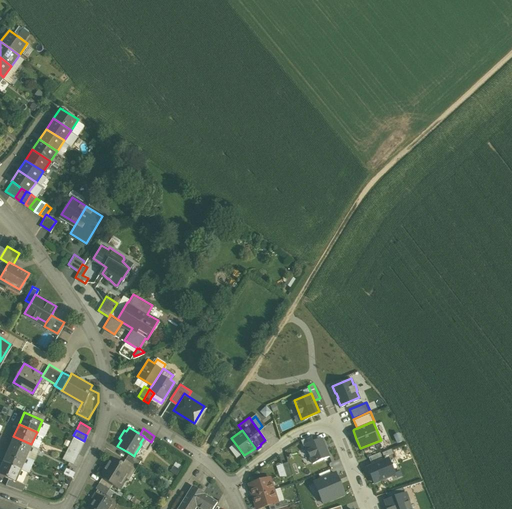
[(84,441),(73,435),(70,441),(81,446),(84,441)]
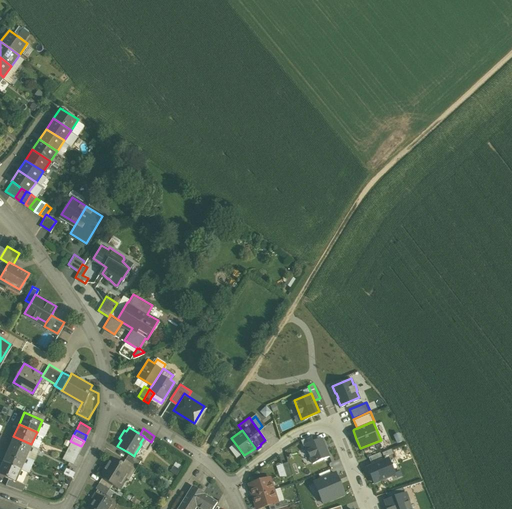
[(228,438),(223,435),(216,445),(221,448),(228,438)]
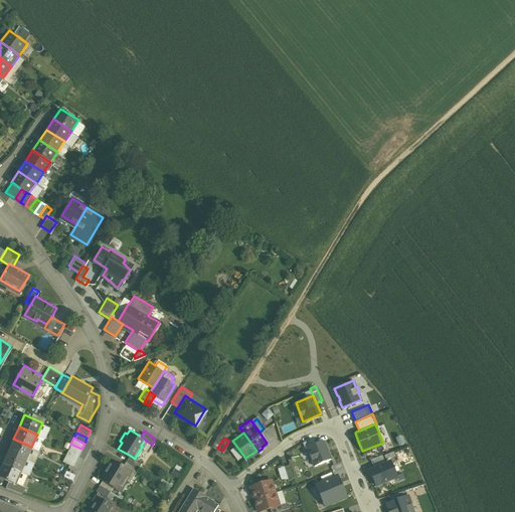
[(31,447),(13,439),(8,451),(26,459),(31,447)]
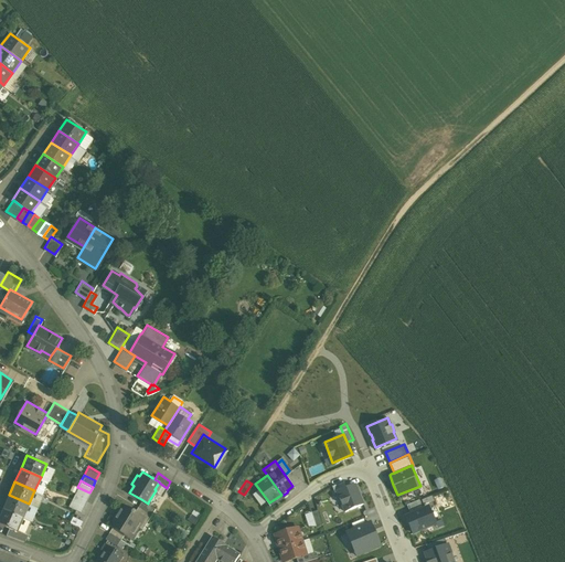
[(355,481),(337,489),(344,510),(363,502),(355,481)]
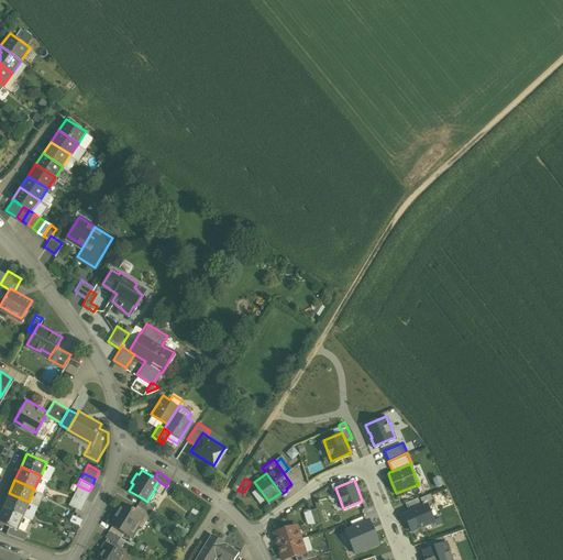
[(89,491),(77,485),(75,491),(86,496),(89,491)]
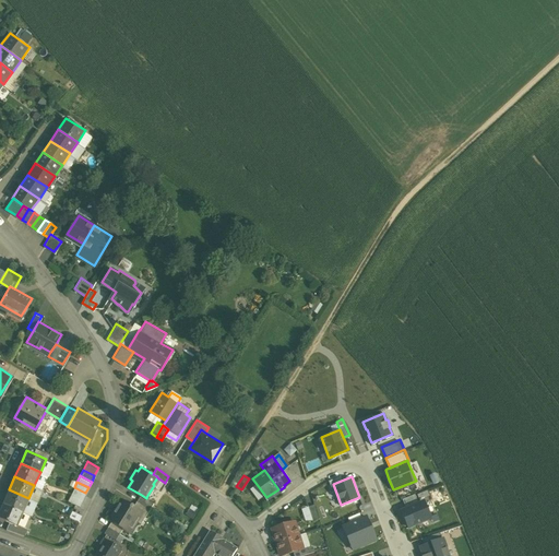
[(85,493),(74,487),(71,494),(83,499),(85,493)]
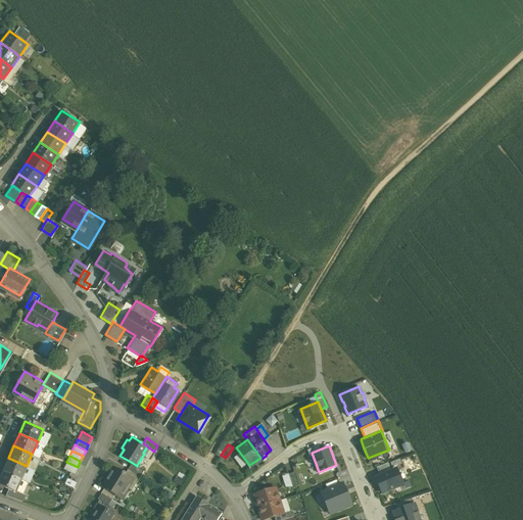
[(27,466),(8,458),(3,470),(21,478),(27,466)]
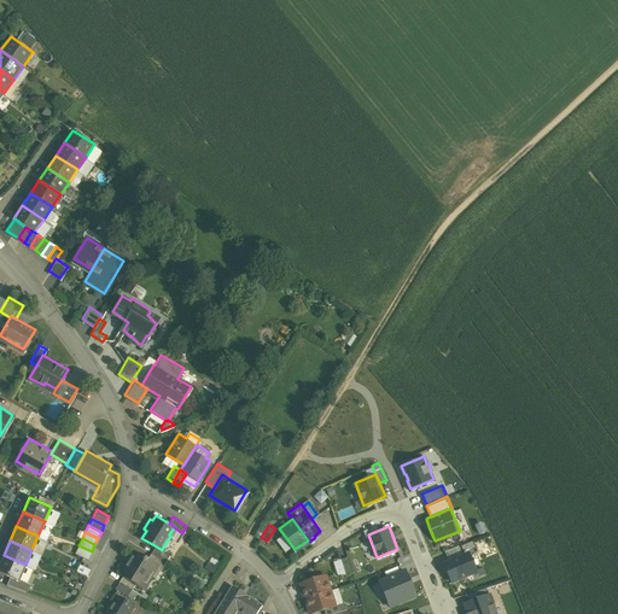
[(459,544),(444,550),(448,556),(461,551),(459,544)]
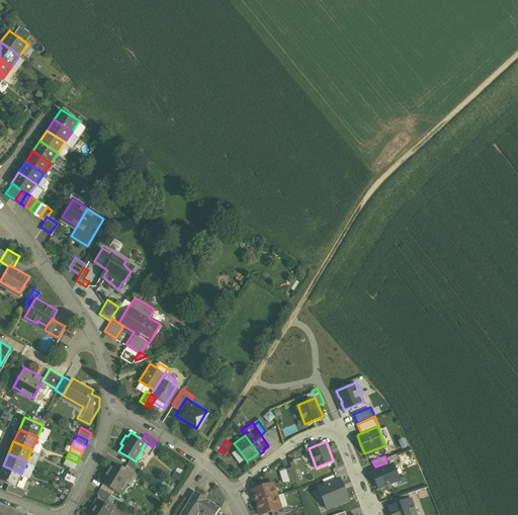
[(77,462),(66,457),(63,462),(74,468),(77,462)]
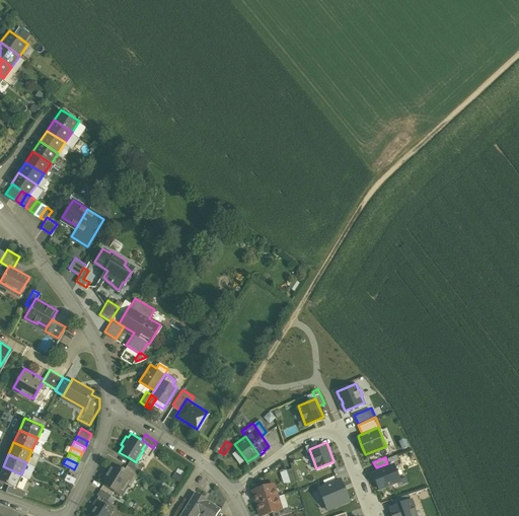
[(142,465),(136,461),(136,462),(130,458),(127,463),(139,471),(142,465)]
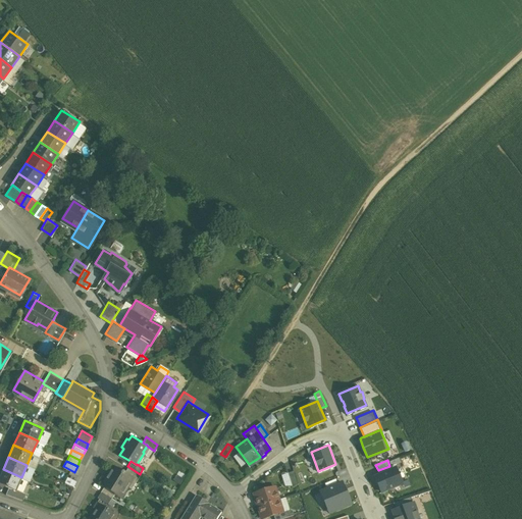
[(124,471),(113,465),(101,483),(114,491),(120,496),(132,477),(133,476),(124,471)]
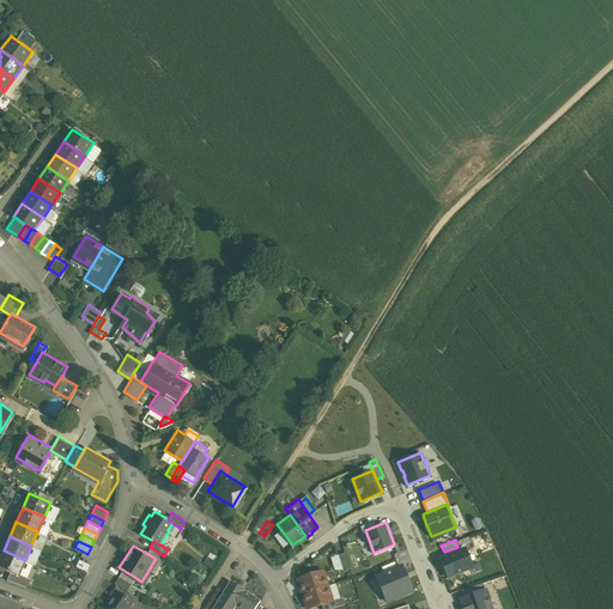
[(164,556),(150,547),(146,553),(156,559),(155,560),(159,564),(164,556)]
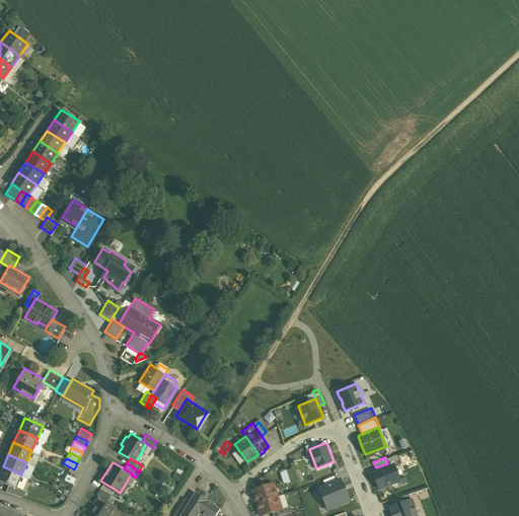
[(373,472),(380,488),(400,480),(394,464),(373,472)]
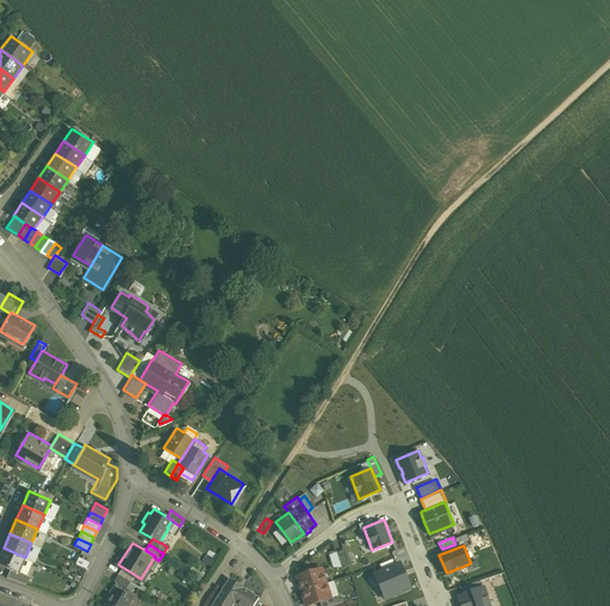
[(25,557),(4,548),(0,555),(0,562),(10,568),(19,572),(19,570),(25,557)]
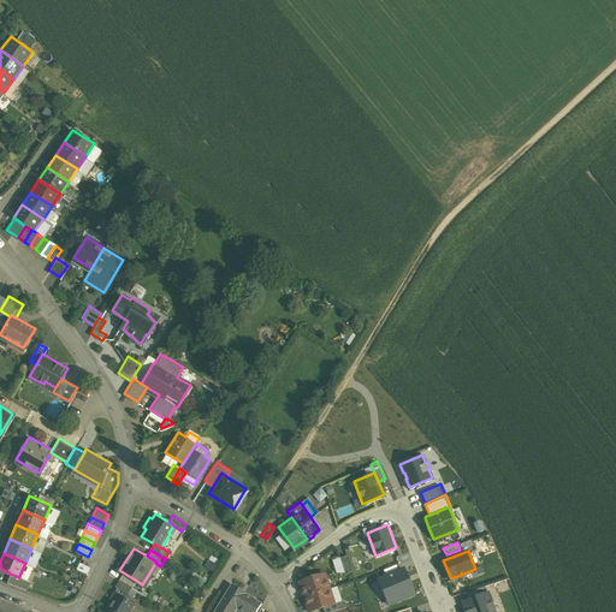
[(347,553),(339,556),(344,571),(351,569),(347,553)]
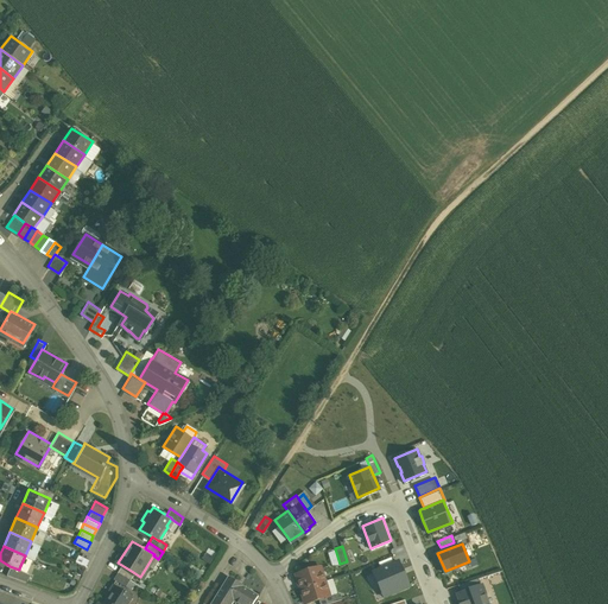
[(76,559),(87,564),(90,557),(80,553),(76,559)]
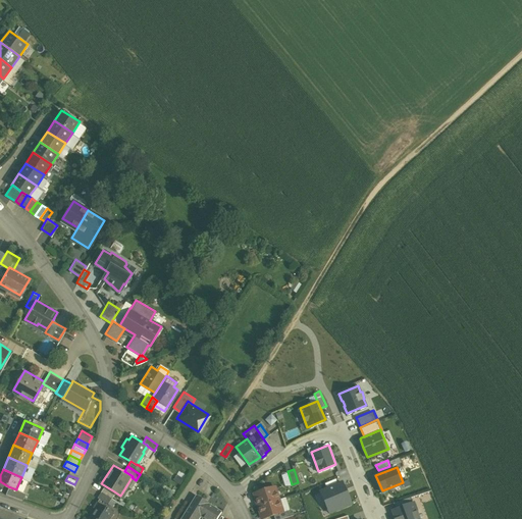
[(320,490),(328,511),(351,502),(342,481),(320,490)]
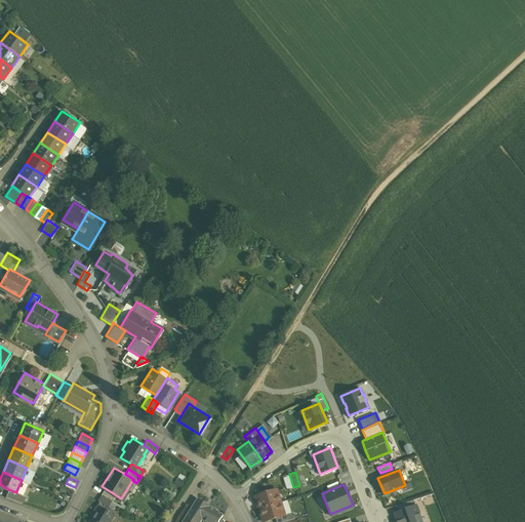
[(115,494),(104,488),(101,493),(112,499),(115,494)]
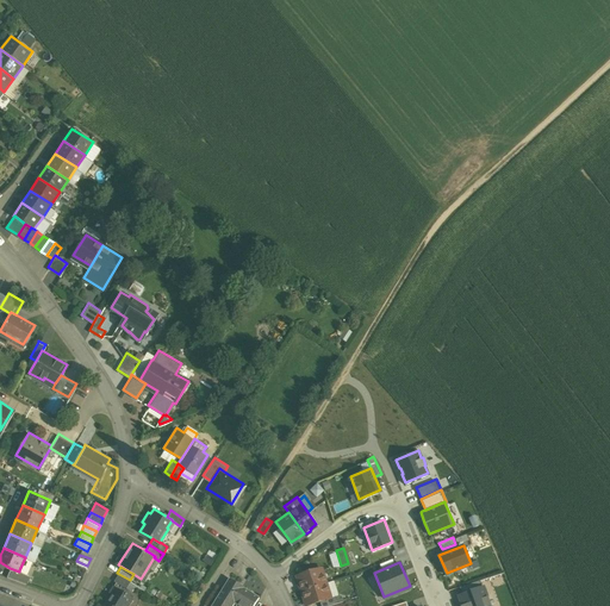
[(321,567),(311,569),(309,568),(303,569),(302,572),(302,573),(296,574),(300,589),(325,581),(321,567)]
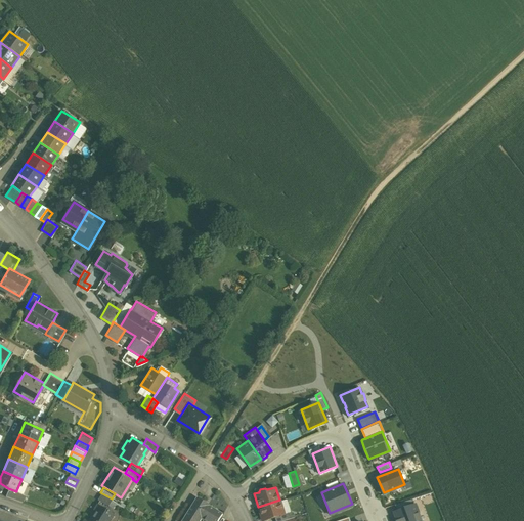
[(26,494),(16,490),(16,491),(8,488),(5,494),(23,501),(26,494)]
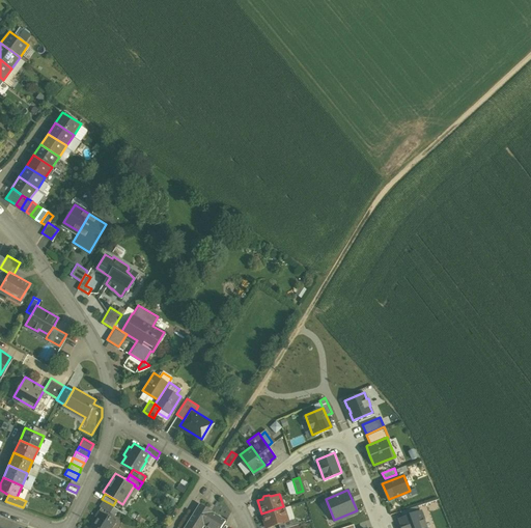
[(113,505),(102,499),(99,504),(110,510),(113,505)]
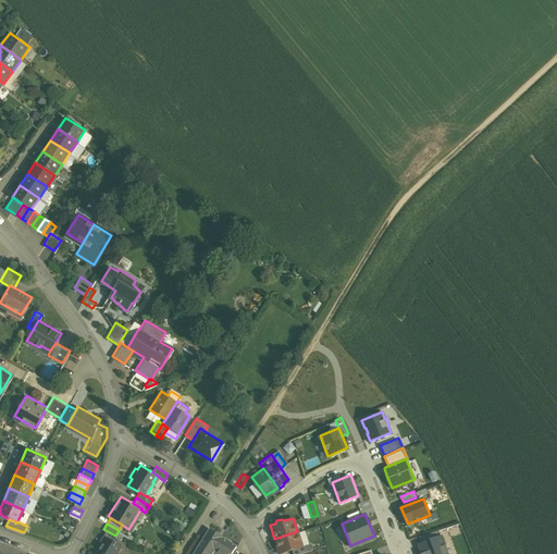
[(230,553),(236,544),(209,527),(190,553),(210,553),(213,550),(221,553),(230,553)]
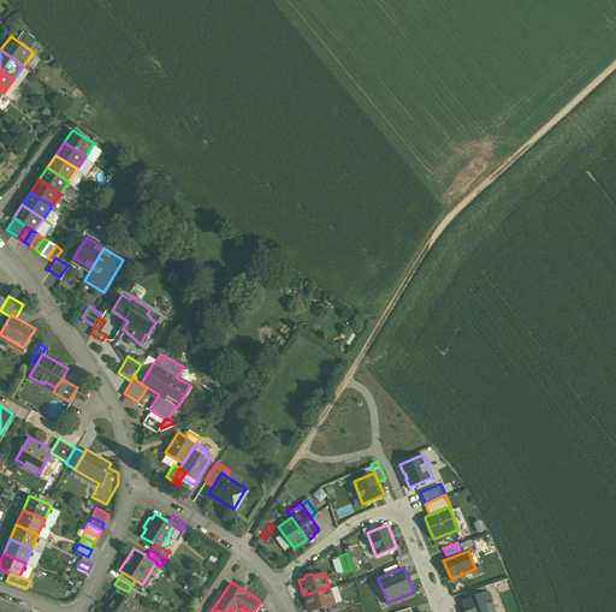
[(487,592),(485,584),(465,592),(467,599),(487,592)]
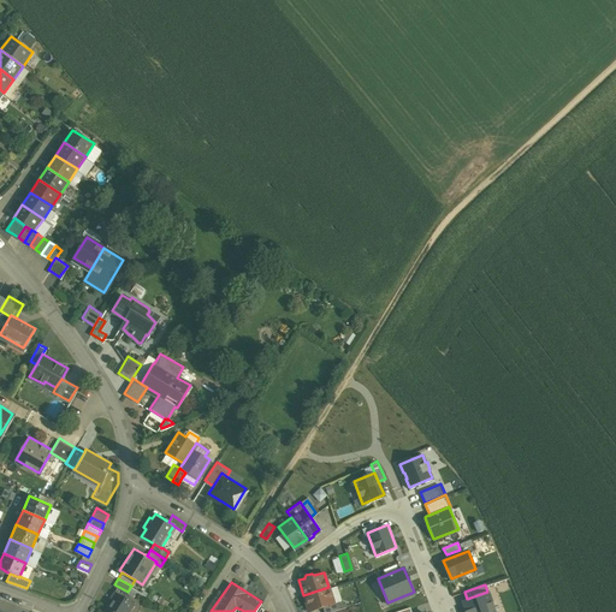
[(329,587),(303,595),(308,610),(323,605),(333,601),(329,587)]
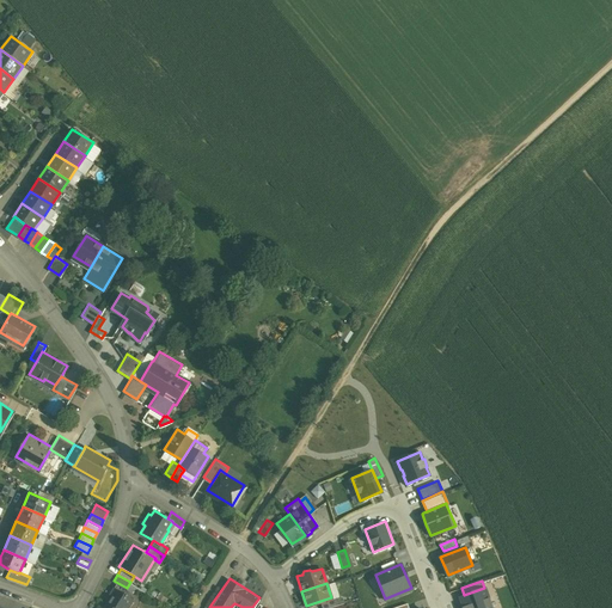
[(493,607),(485,587),(484,588),(464,595),(460,596),(464,606),(463,607),(493,607)]
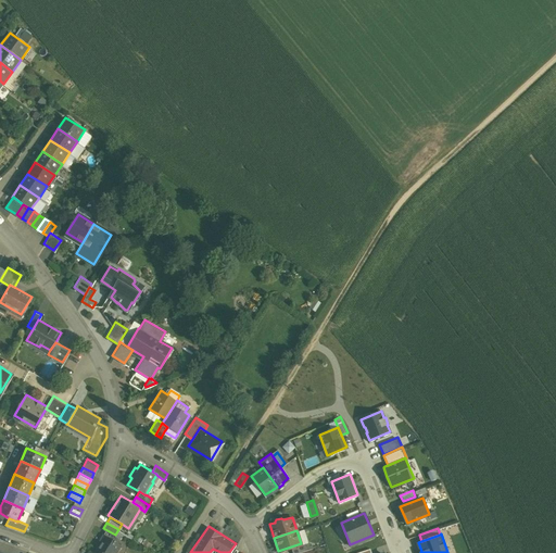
[(114,552),(121,544),(105,535),(95,551),(98,552),(114,552)]
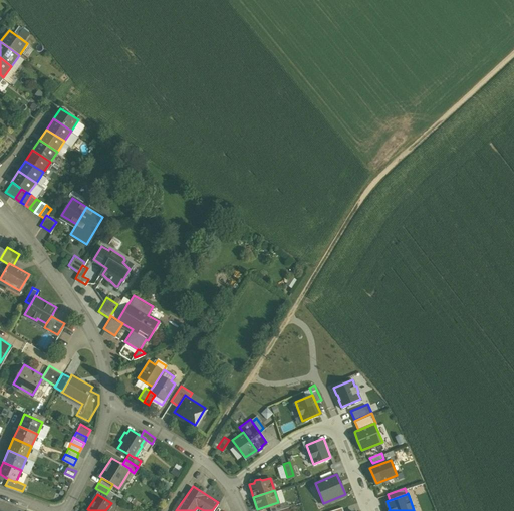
[(278,502),(269,505),(271,510),(284,506),(282,501),(278,502)]
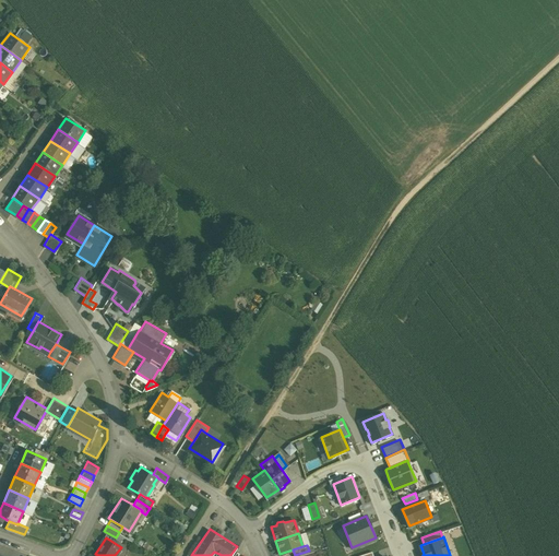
[(361,552),(361,555),(373,555),(387,553),(384,546),(361,552)]
